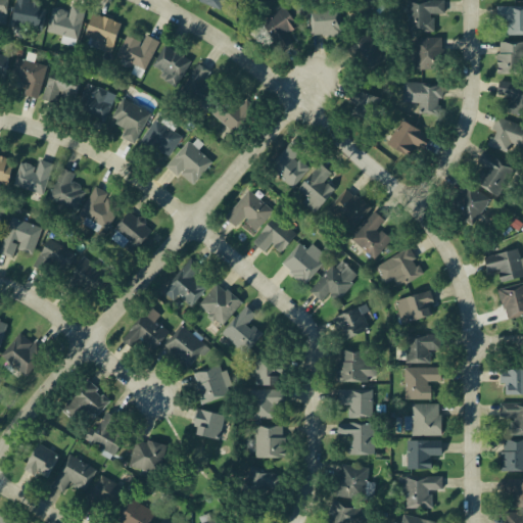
[(13,0),(27,0),(27,3),(44,8),(39,28),(9,20),(13,0)]
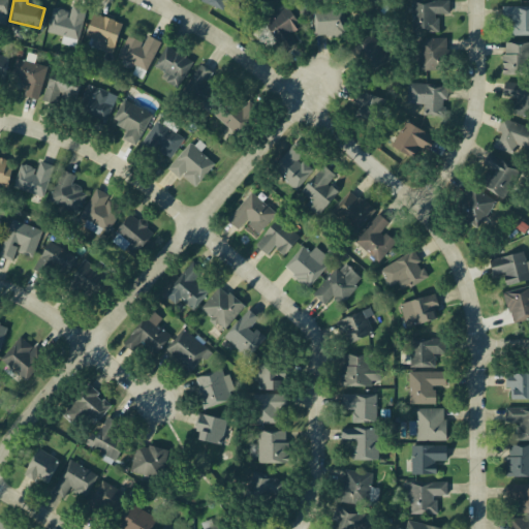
[(224,0),(221,8),(200,0),(224,0)]
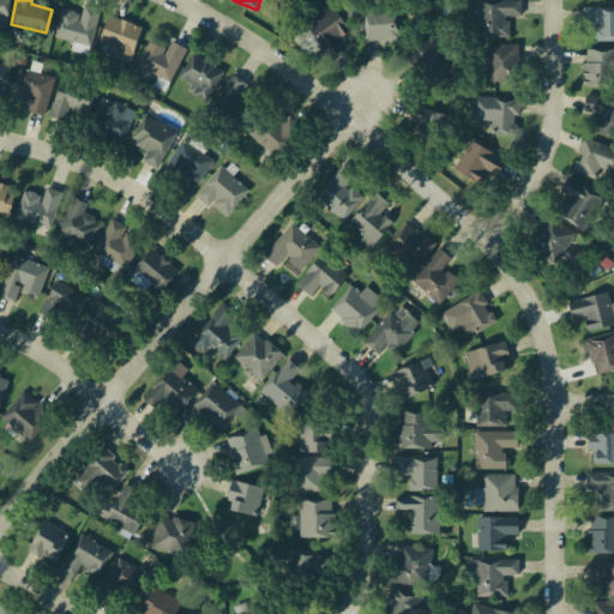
[(477,0),(519,0),(519,16),(507,16),(507,36),(477,37),(477,0)]
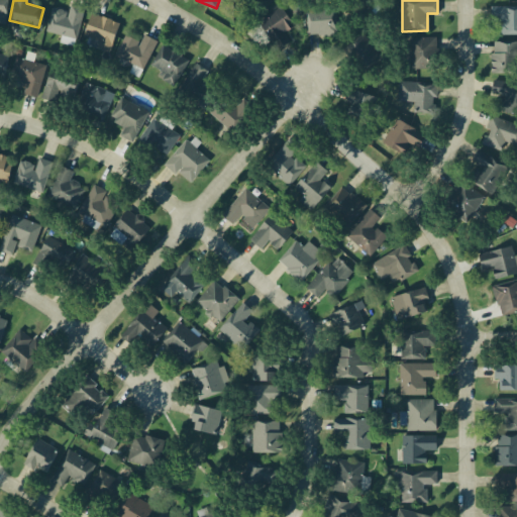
[(50,7),(68,11),(70,2),(83,6),(75,38),(44,30),(50,7)]
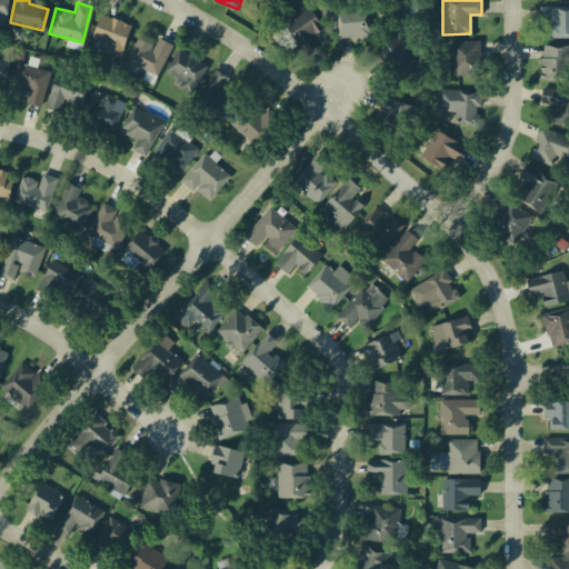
[(336,6),(367,2),(369,33),(339,37),(336,6)]
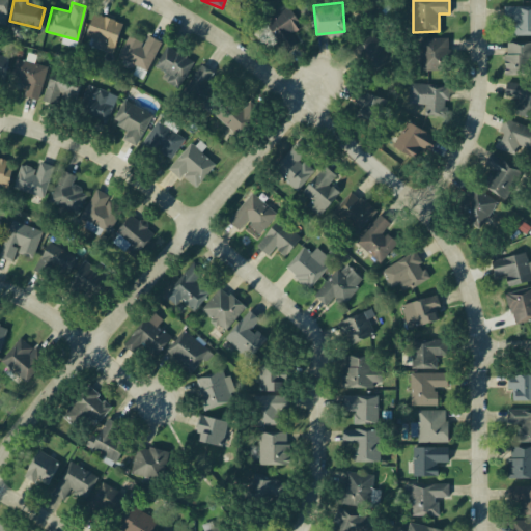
[(503,5),(530,5),(530,34),(514,34),(514,21),(503,21),(503,5)]
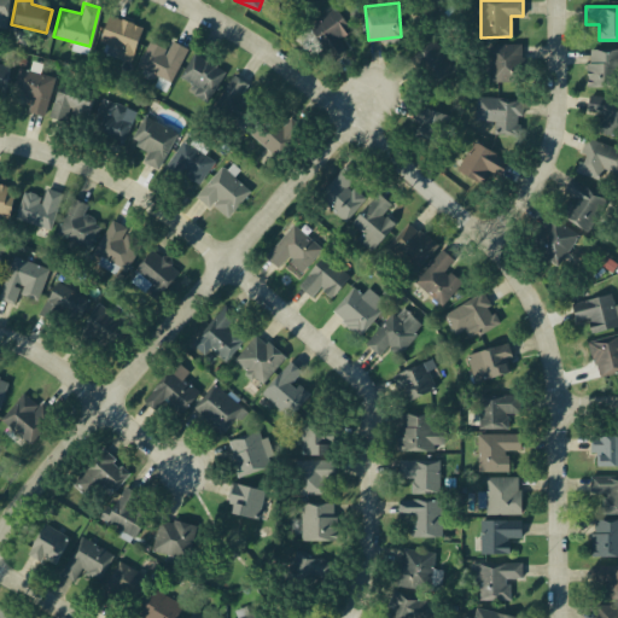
[(308,25),(337,7),(350,29),(334,40),(338,45),(325,52),(308,25)]
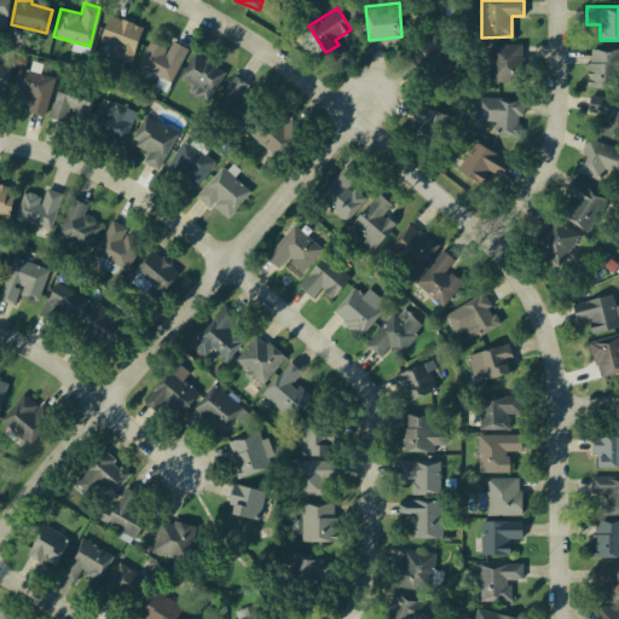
[(108,15),(143,29),(129,63),(113,57),(116,47),(98,40),(108,15)]
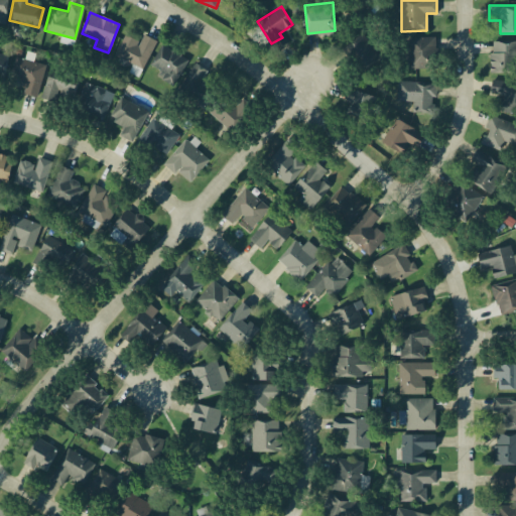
[(340,49),(364,32),(381,57),(358,75),(340,49)]
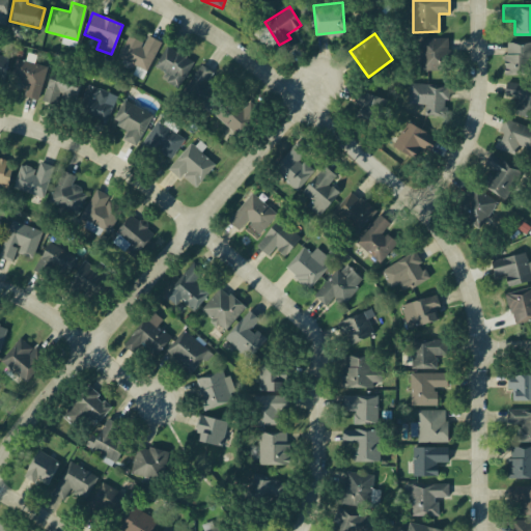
[(127,36),(143,44),(147,34),(161,42),(146,71),(116,56),(127,36)]
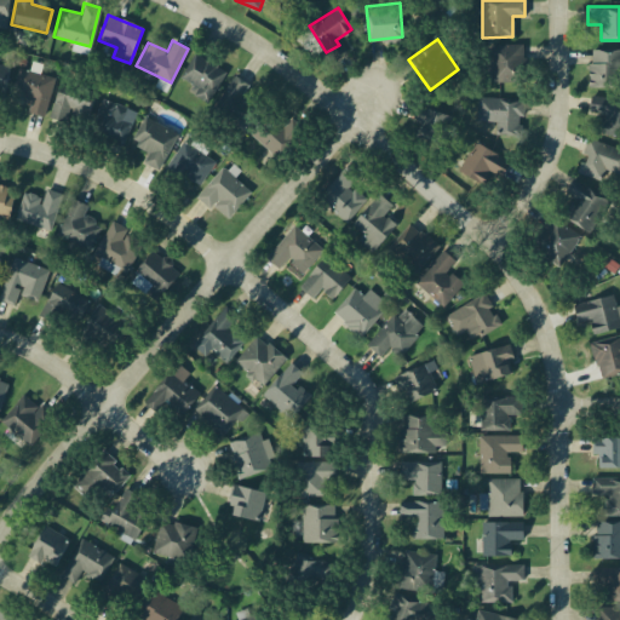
[(491,44),(522,44),(522,82),(491,82),(491,75),(482,75),(482,61),(491,59),(491,44)]
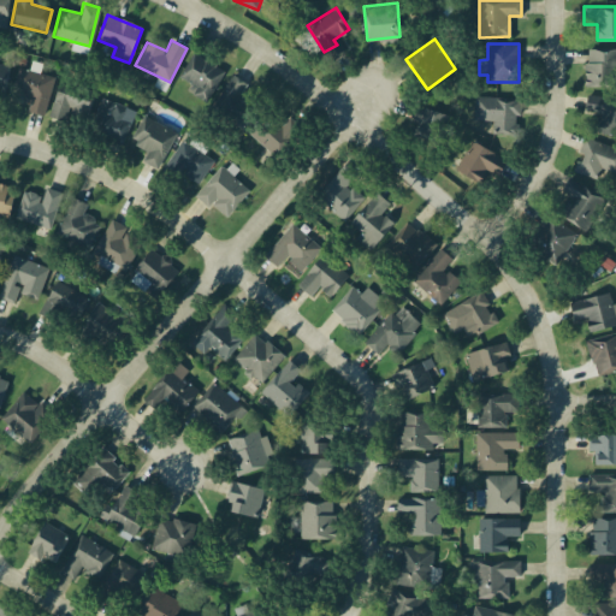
[(587,49),(615,48),(615,70),(609,70),(609,82),(585,83),(584,63),(587,63),(587,49)]
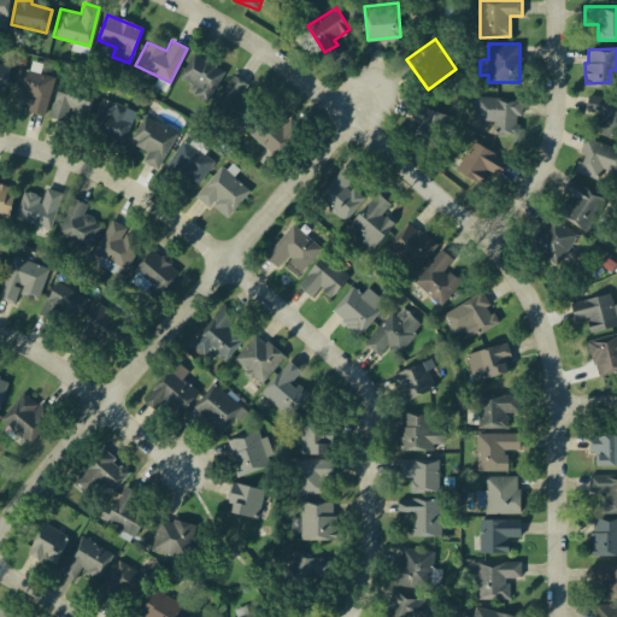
[(178,76),(193,53),(224,72),(205,104),(186,92),(191,83),(178,76)]
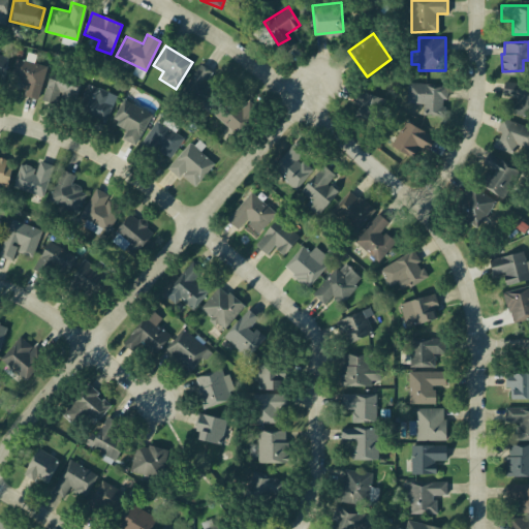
[(14,57),(45,65),(37,99),(22,95),(24,85),(7,81),(14,57)]
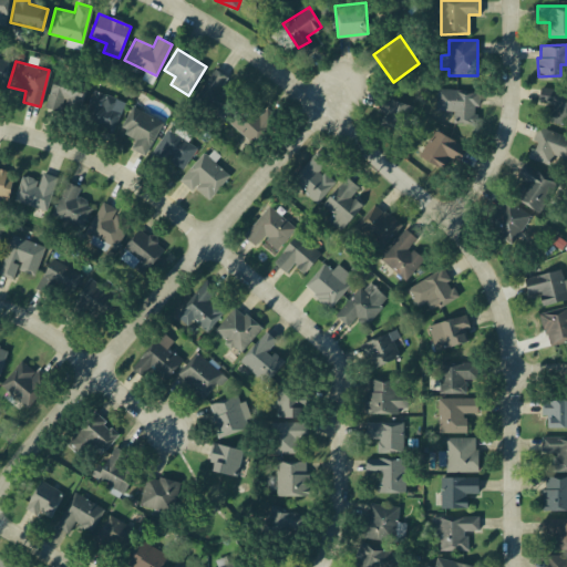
[(219,91),(228,78),(215,69),(194,101),(222,120),(235,101),(219,91)]
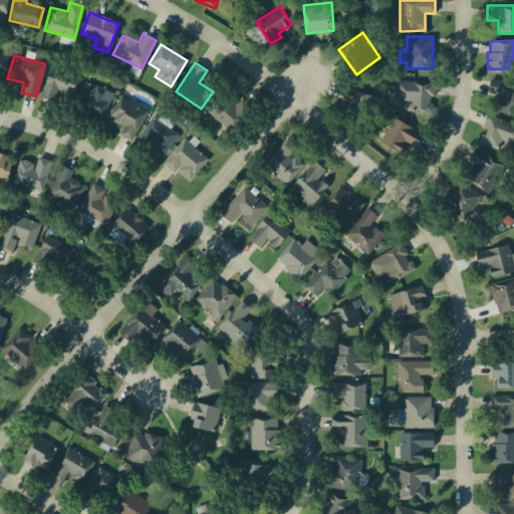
[(49,65),(78,75),(72,93),(57,88),(53,101),(39,96),(49,65)]
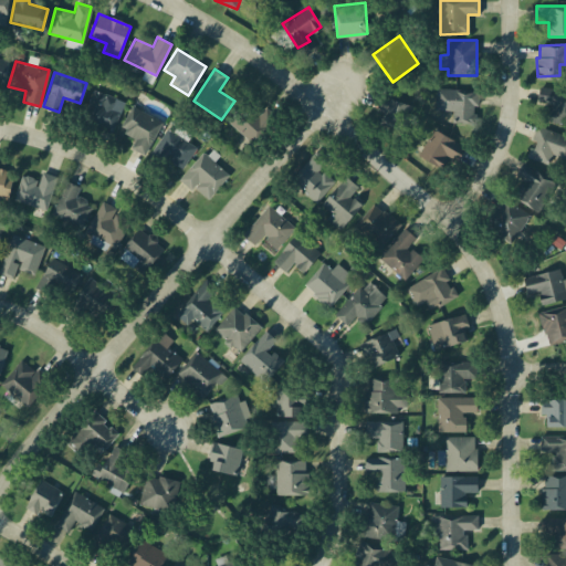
[(538,86),(565,90),(565,107),(564,123),(546,122),(548,103),(536,102),(538,86)]
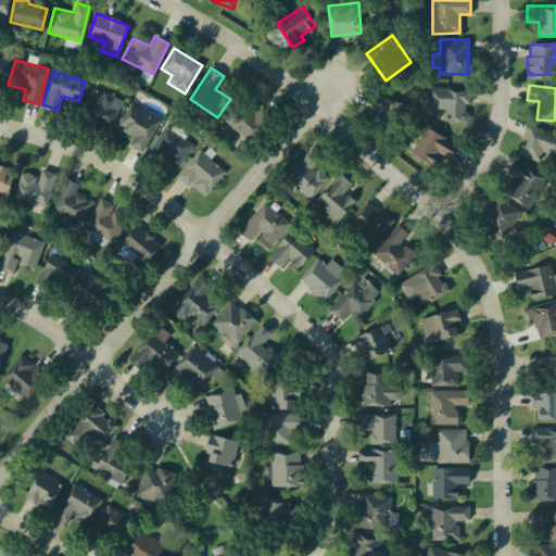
[(427,86),(469,89),(468,104),(464,104),(463,121),(443,119),(444,109),(426,108),(427,86)]
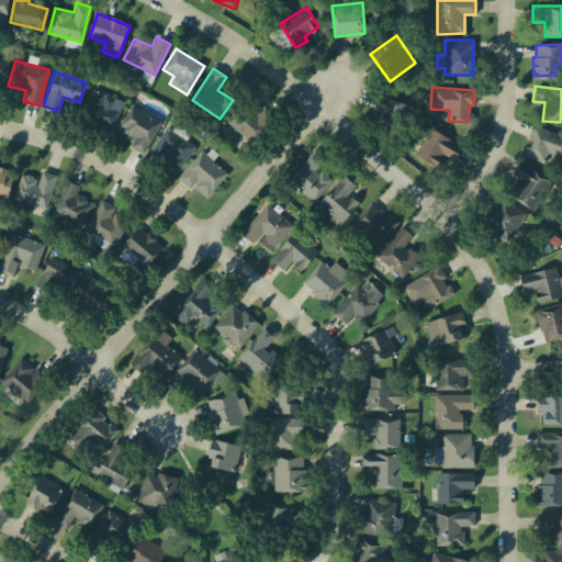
[(92,89),(123,102),(110,132),(85,122),(89,112),(83,110),(92,89)]
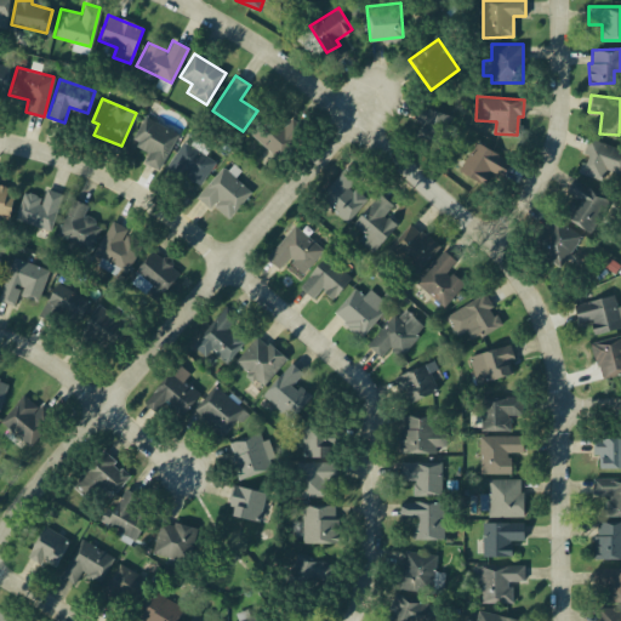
[(419,107),(451,119),(445,137),(429,131),(426,141),(415,136),(419,124),(414,121),(419,107)]
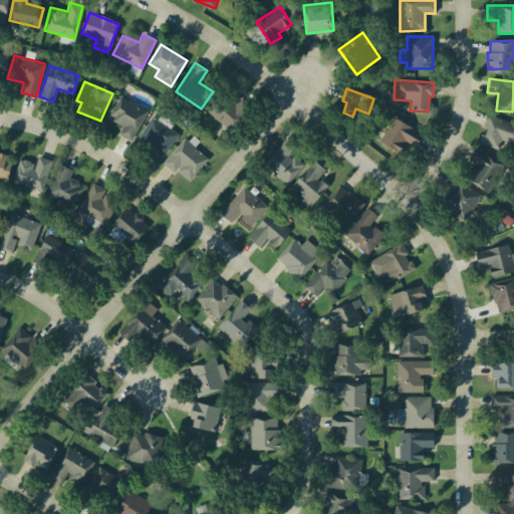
[(119,95),(147,111),(131,142),(117,135),(122,126),(111,120),(113,116),(109,113),(119,95)]
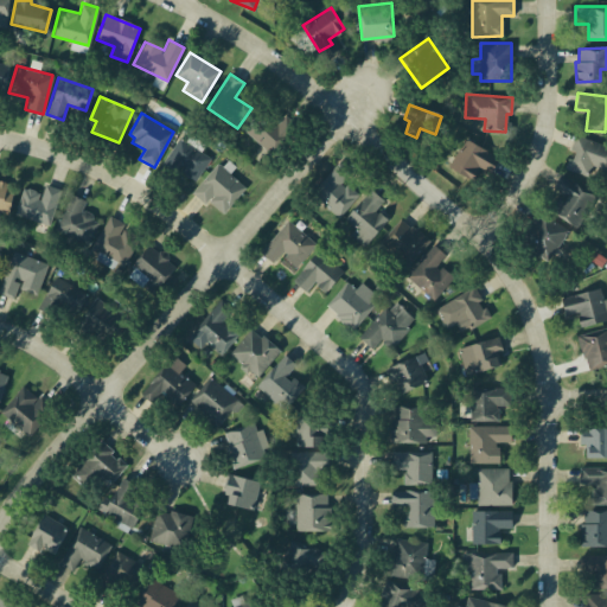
[(247,131),(266,153),(282,138),(262,116),(247,131)]
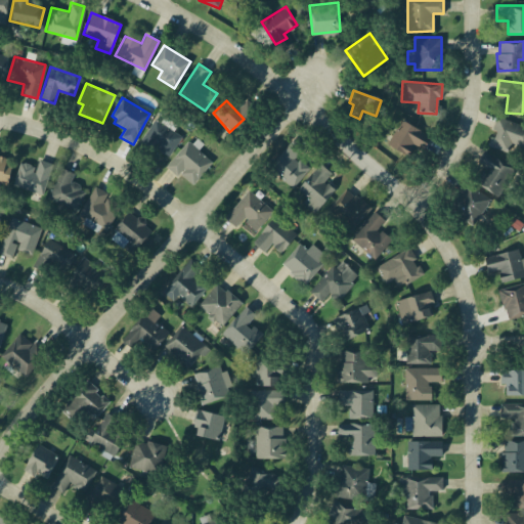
[(496,116),(523,126),(523,146),(512,142),(508,153),(487,144),(489,136),(493,138),(495,131),(491,129),(496,116)]
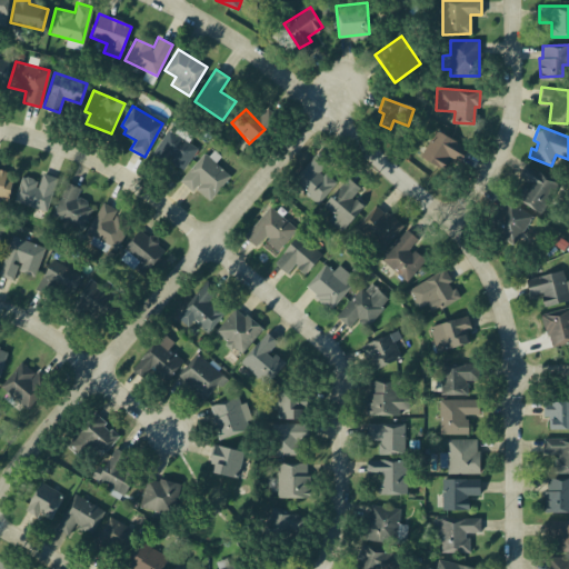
[(167,128),(197,148),(182,169),(167,159),(162,166),(149,157),(167,128)]
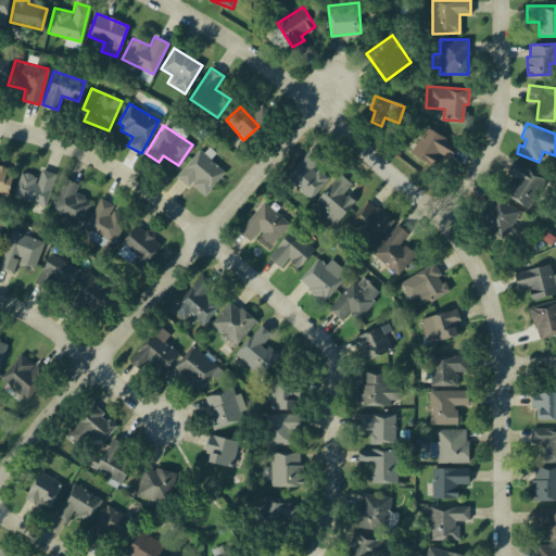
[(427,125),(457,147),(449,160),(438,153),(430,165),(409,152),(427,125)]
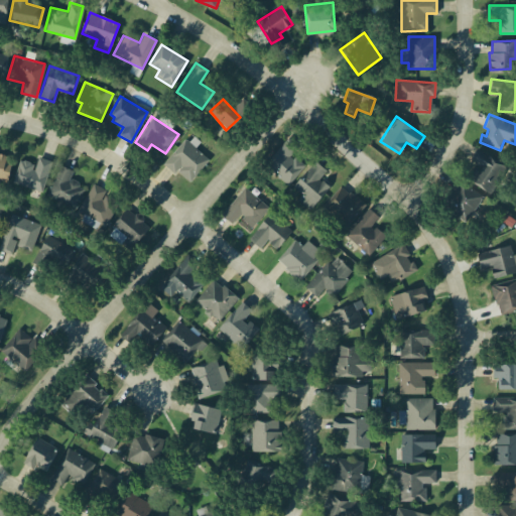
[(184,138),(208,159),(188,180),(176,170),(173,173),(162,163),(184,138)]
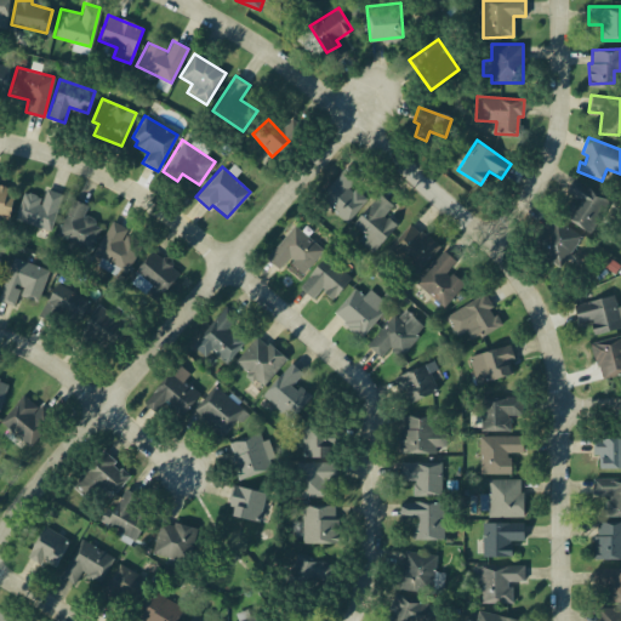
[(318,197),(343,169),(371,197),(346,223),(318,197)]
